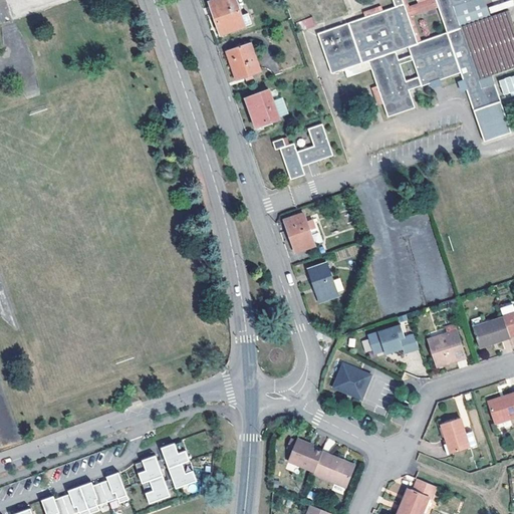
[(235,0),(220,0),(211,3),(222,35),(245,27),(252,25),(249,14),(241,16),(235,0)]
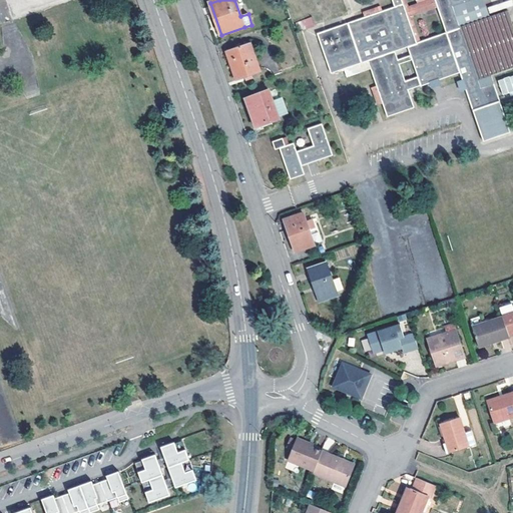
[(392,0),(395,8),(339,27),(318,34),(331,74),(344,70),(369,62),(372,71),(388,118),(415,109),(409,91),(422,86),(422,87),(460,75),(483,142),(511,133),(491,75),(512,68),(512,25),(508,12),(490,18),(460,28),(454,8),(468,3),(475,0),(416,0),(434,0),(437,8),(446,32),(420,41),(416,42),(401,0),(392,0)]
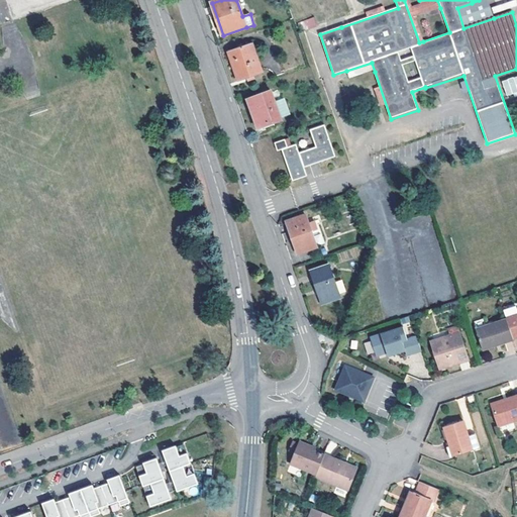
[(404,0),(419,42),(423,41),(415,16),(440,8),(437,0),(419,0),(420,4),(411,7),(408,0),(404,0)]
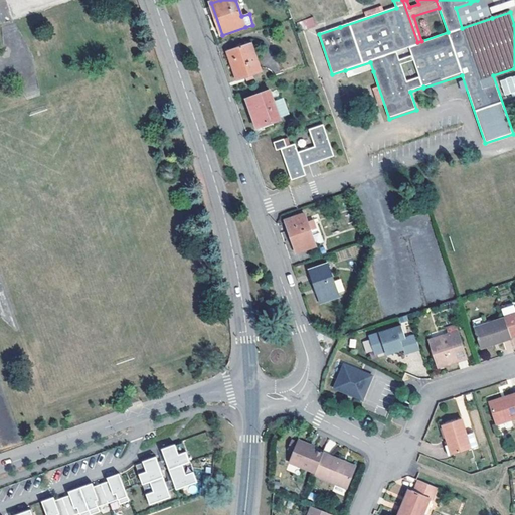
[(473,13),(470,3),(456,8),(462,28),(492,18),(489,8),(473,13)]
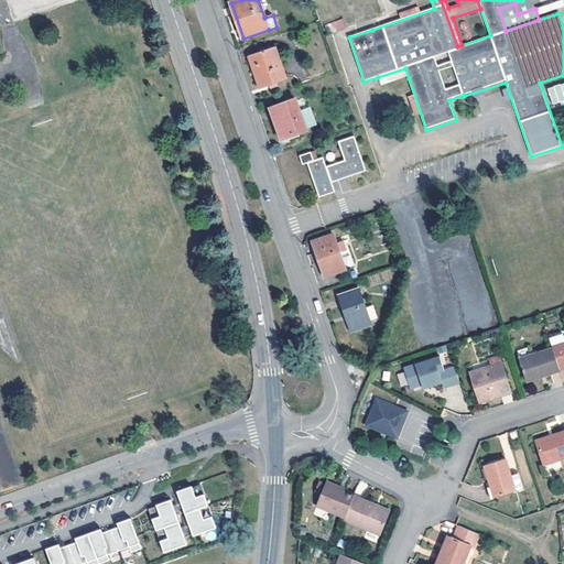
[(342,15),(323,22),(327,35),(346,29),(342,15)]
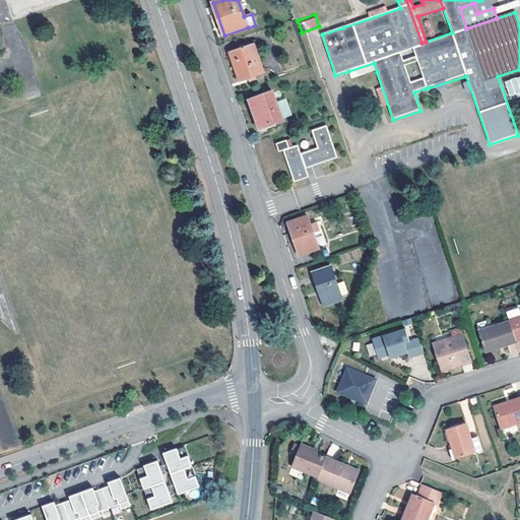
[(321,30),(322,35),(343,27),(342,23),(321,30)]
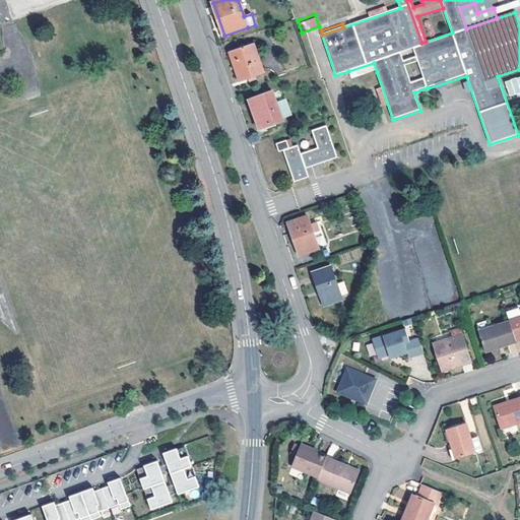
[(254,45),(230,53),(241,82),(264,74),(254,45)]
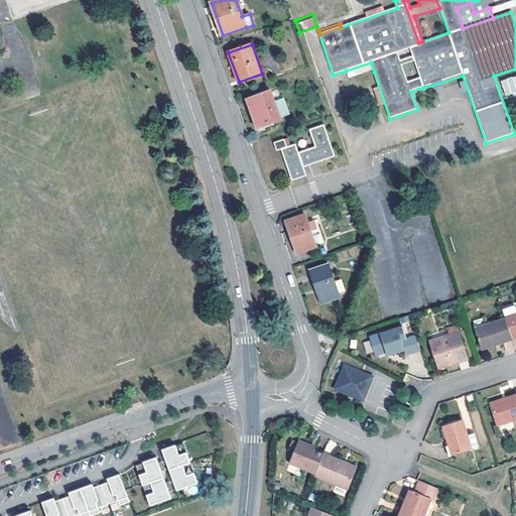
[(349,80),(374,72),(371,62),(346,71),(349,80)]
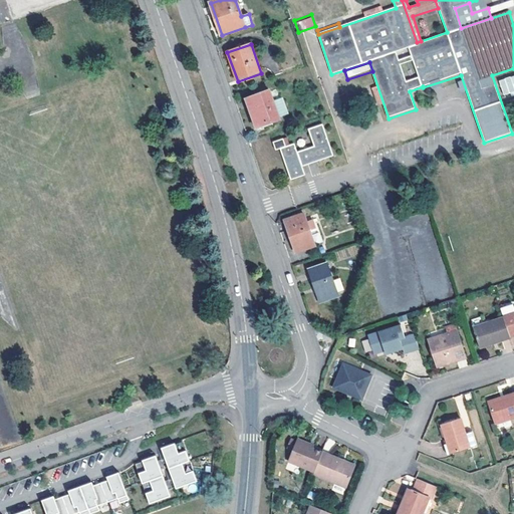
[(513,74),(498,80),(504,97),(513,93),(513,74)]
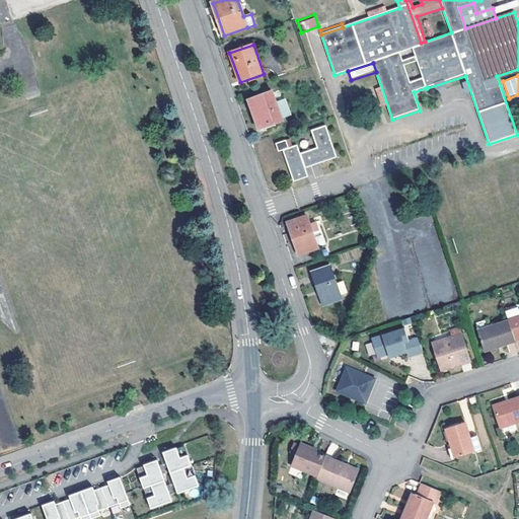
[(381,88),(376,90),(381,105),(386,103),(381,88)]
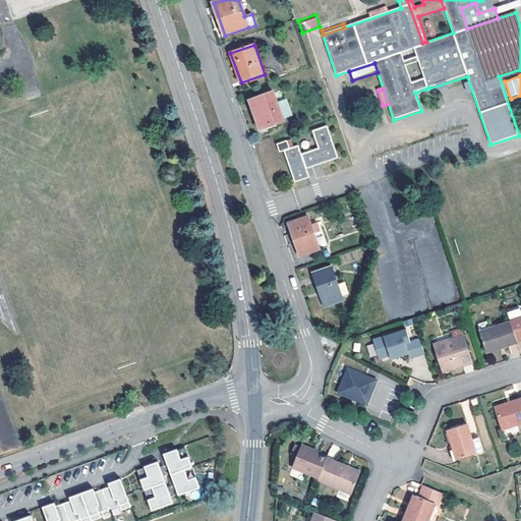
[(275,93),(252,101),(263,129),(285,121),(275,93)]
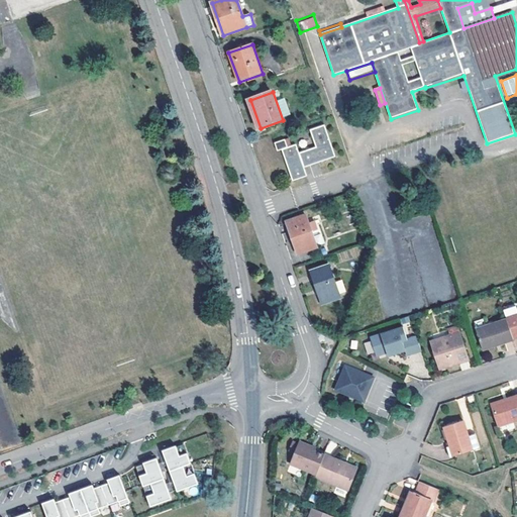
[(334,159),(323,126),(310,131),(316,148),(301,154),(297,145),(287,148),(284,141),(275,144),(278,152),(281,151),(293,183),(307,177),(304,169),(334,159)]
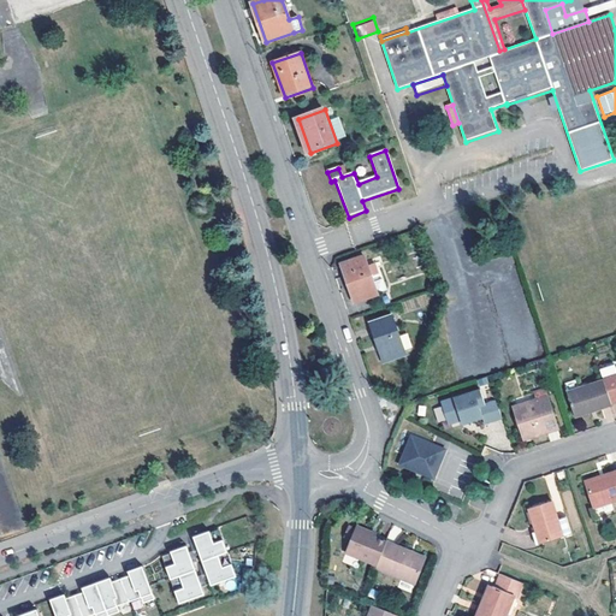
[(365,259),(343,266),(355,302),(377,295),(365,259)]
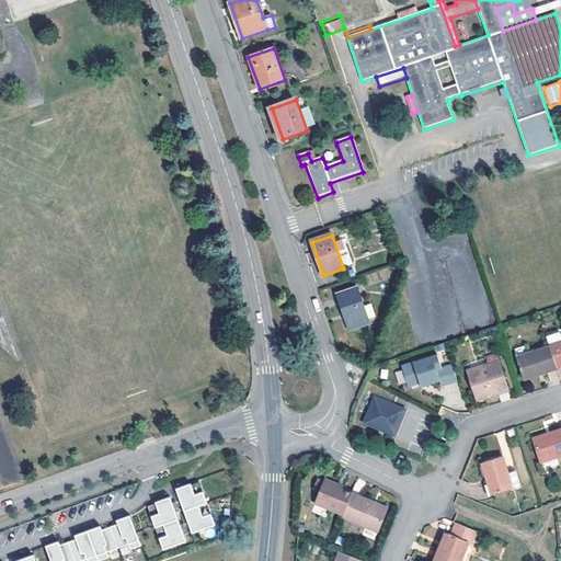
[(358,290),(339,297),(351,331),(370,324),(358,290)]
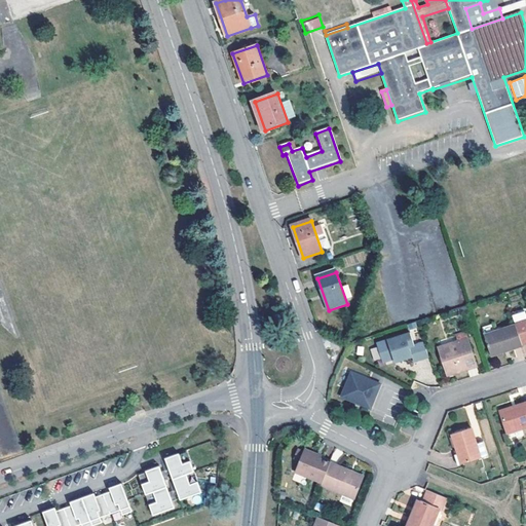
[(341,287),(346,299),(352,296),(347,284),(341,287)]
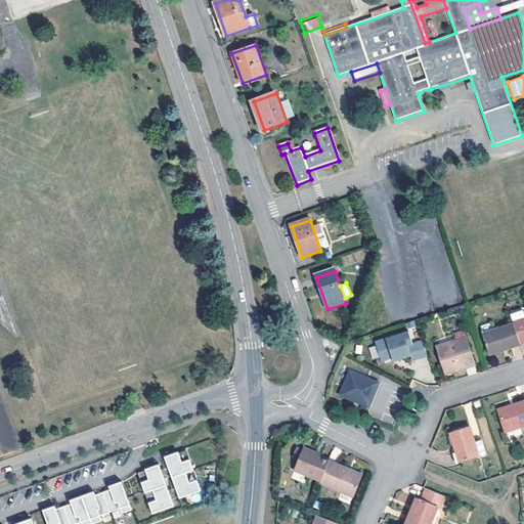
[(521,310),(509,314),(511,322),(517,341),(523,338),(523,317),(523,318),(521,310)]
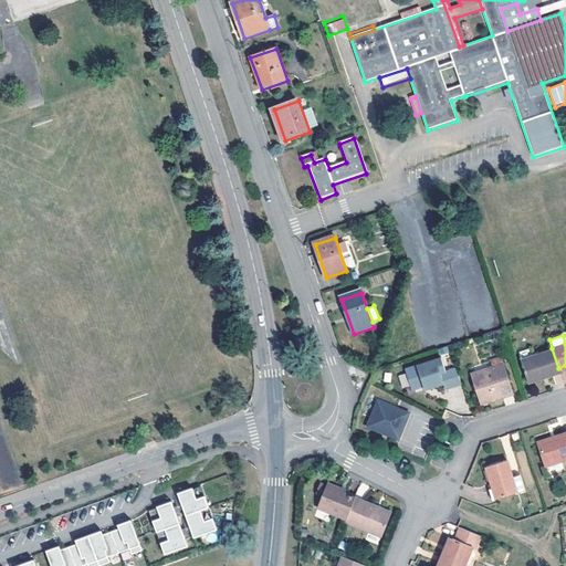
[(516,352),(519,360),(530,357),(526,348),(516,352)]
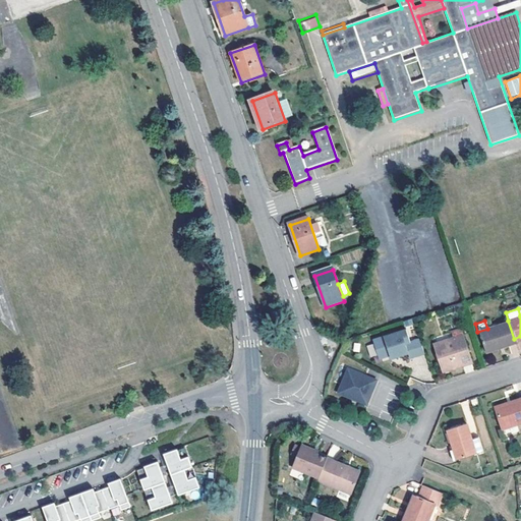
[(508,321),(487,329),(477,332),(483,351),(495,347),(495,349),(515,342),(514,339),(508,321)]
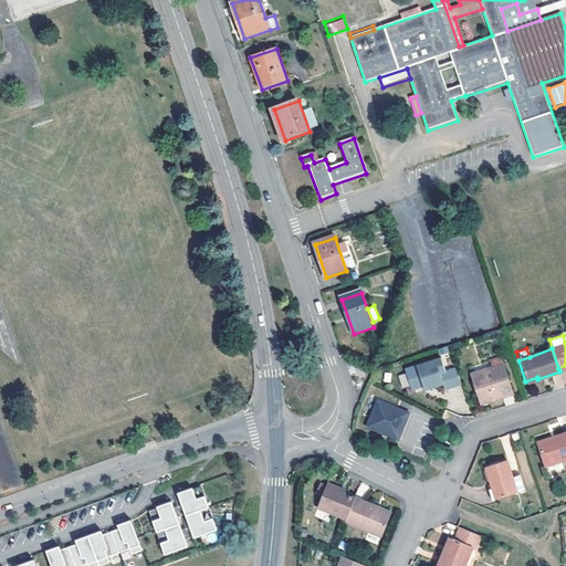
[(439,358),(404,370),(410,390),(422,387),(425,386),(425,388),(431,386),(431,387),(441,385),(442,390),(459,385),(452,365),(442,368),(439,358)]
